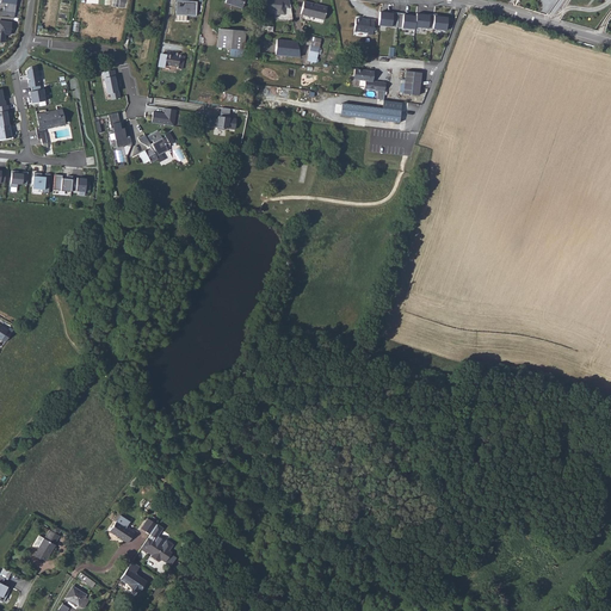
[(0,11),(0,14),(16,17),(17,0),(0,0),(1,2),(8,2),(7,7),(5,6),(4,11),(0,11)]
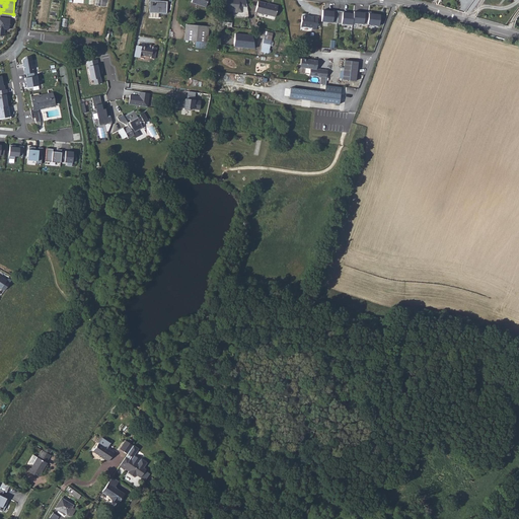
[(247,8),(245,0),(239,0),(236,0),(226,0),(225,12),(242,13),(243,8),(247,8)]
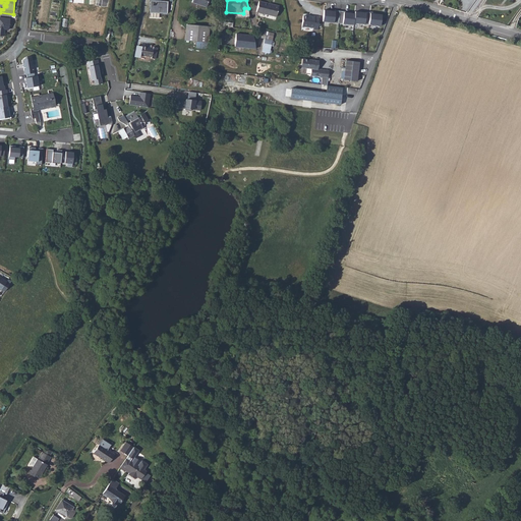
[(167,12),(168,2),(151,1),(150,19),(171,21),(171,12),(167,12)]
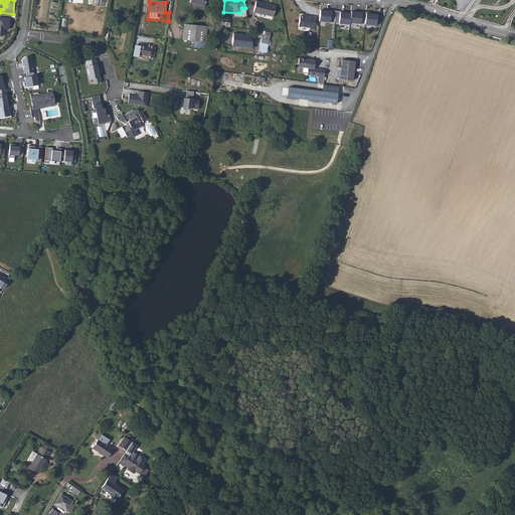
[(276,7),(255,3),(253,13),(274,18),(276,7)]
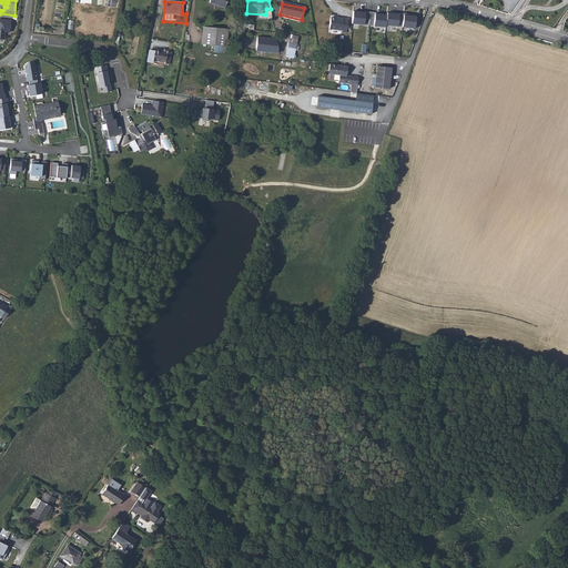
[(351,11),(350,24),(367,26),(368,12),(358,11),(357,12),(351,11)]
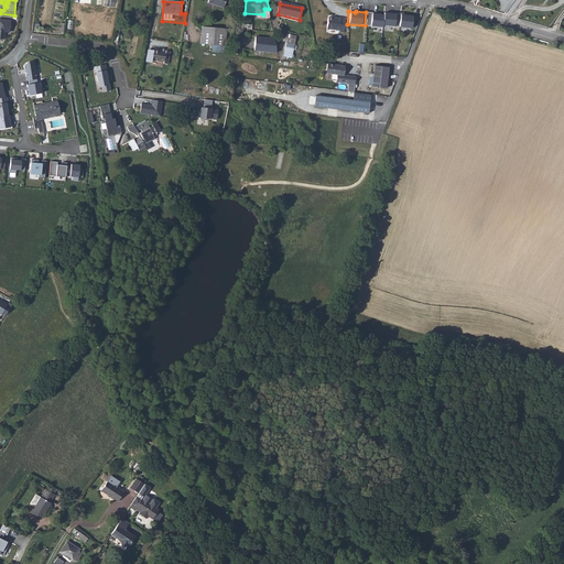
[(376,13),(366,12),(365,25),(380,28),(381,25),(382,15),(376,14),(376,13)]
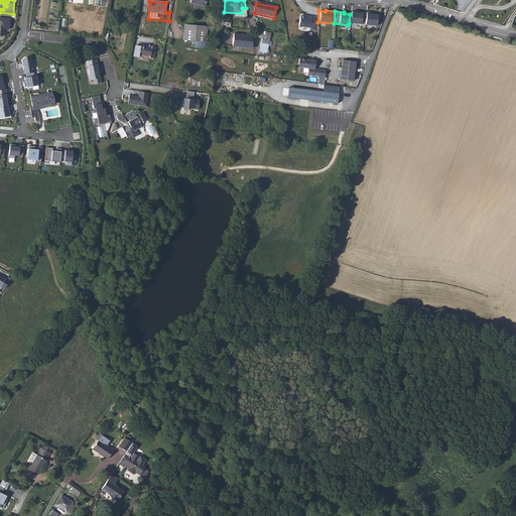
[(350,14),(349,23),(364,25),(365,13),(356,12),(356,13),(350,12),(350,14)]
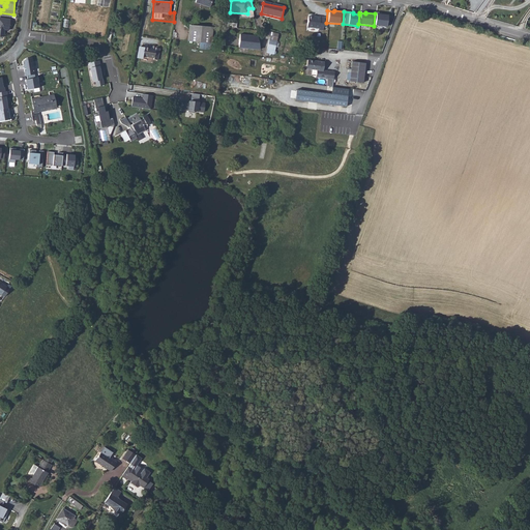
[(375,12),(375,13),(374,26),(385,27),(386,16),(380,15),(380,13),(375,12)]
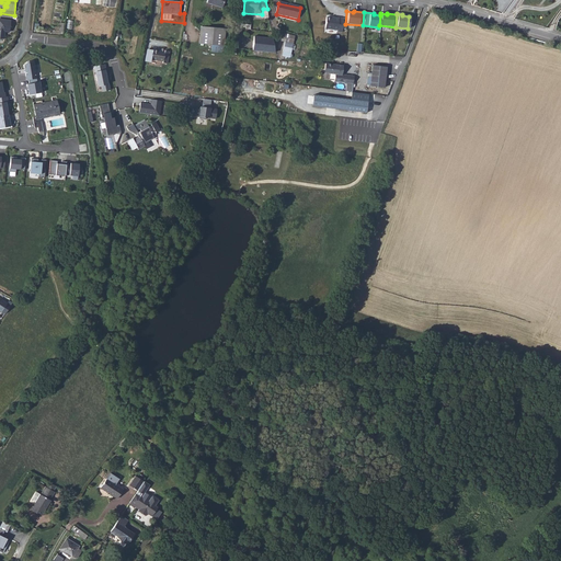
[(0,16),(0,44),(7,45),(10,19),(0,16)]
